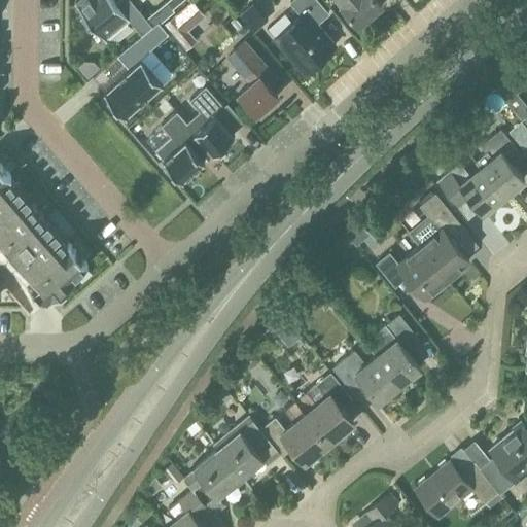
[(78,0),(75,3),(76,4),(77,5),(84,14),(82,16),(81,16),(90,27),(91,26),(90,26),(93,24),(107,41),(108,40),(107,38),(131,20),(142,34),(153,25),(132,0),(117,0),(116,2),(114,0),(78,0)]
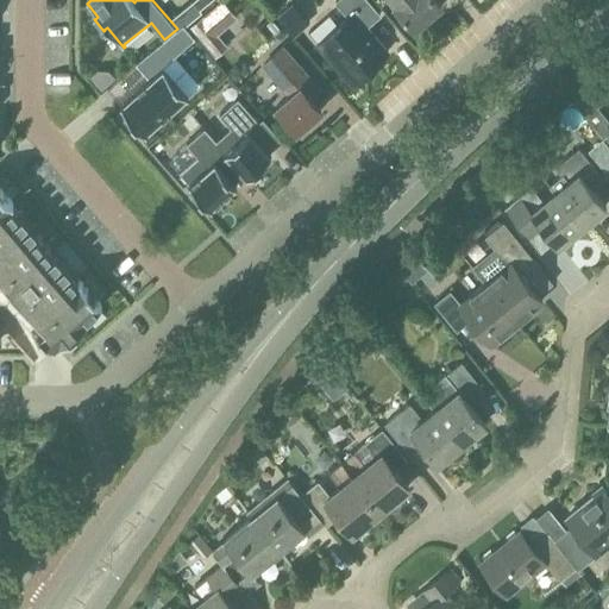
[(349,17),(318,44),(352,83),(389,51),(368,27),(382,14),(369,0),(337,0),(336,2),(349,17)]
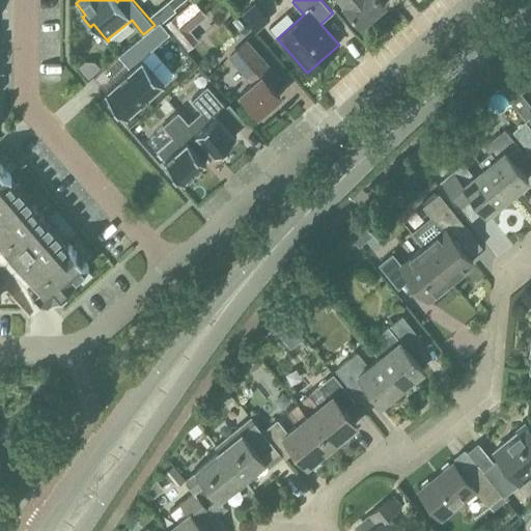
[(339,0),(362,26),(386,5),(381,0),(339,0)]
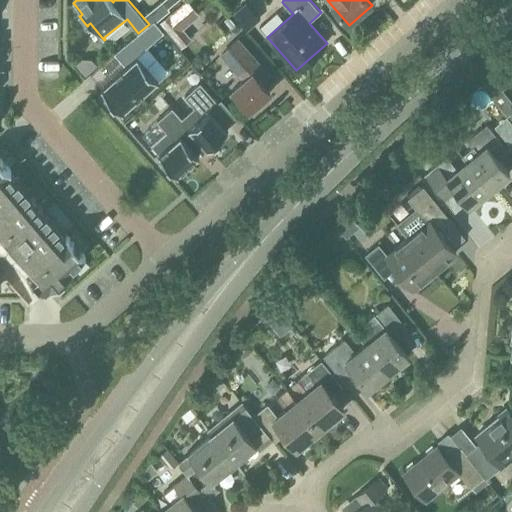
[(183,29),(184,28),(171,13),(159,22),(181,48),(192,39),(183,29)]
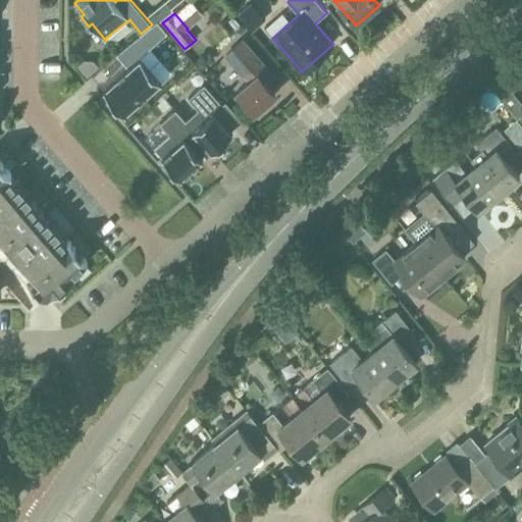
[(141,35),(116,54),(128,66),(103,89),(125,114),(162,82),(140,56),(167,33),(157,20),(151,25),(141,35)]
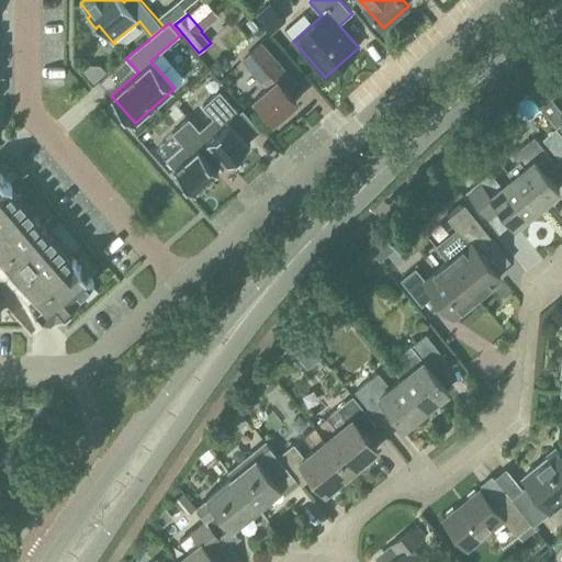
[(287,91),(298,81),(262,41),(242,59),(267,89),(255,99),(273,121),(296,102),(287,91)]
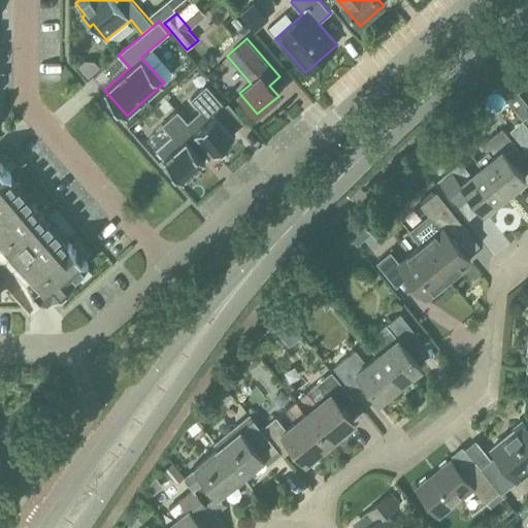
[(519,114),(521,117),(526,123),(527,125),(527,108),(527,109),(526,108),(522,111),(506,93),(523,79),(517,73),(498,88),(503,95),(519,114)]
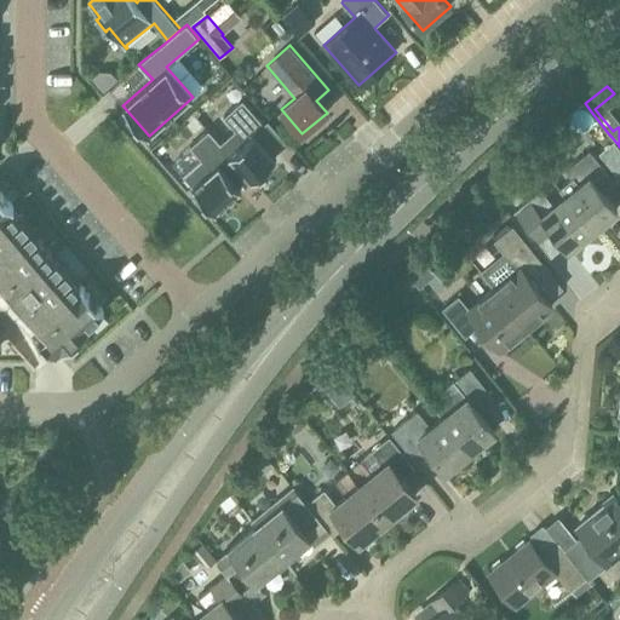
[(236,130),(220,143),(253,178),(256,182),(268,172),(264,168),(276,158),(274,155),(287,143),(268,120),(264,124),(242,99),(224,116),(236,130)]
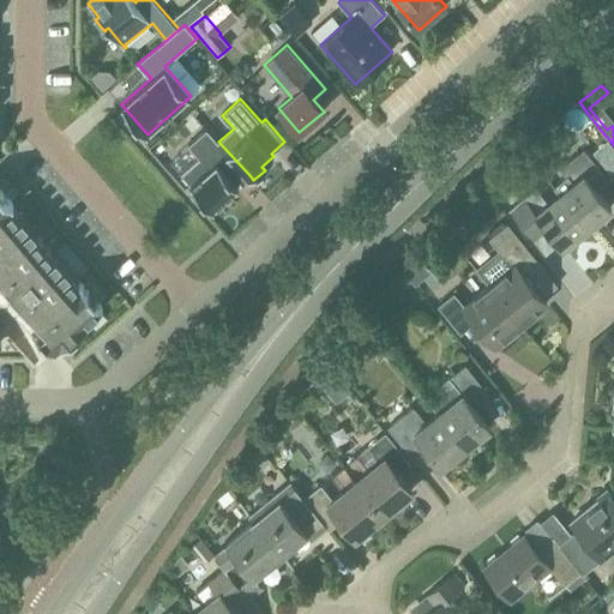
[(209,205),(214,210),(239,187),(236,184),(246,176),(248,179),(251,176),(218,142),(206,128),(188,144),(200,157),(182,174),(191,184),(194,188),(191,192),(205,209),(209,205)]
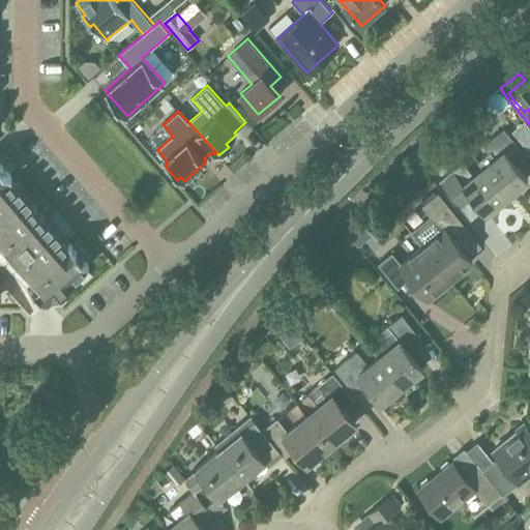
[(512,125),(517,131),(528,123),(523,117),(512,125)]
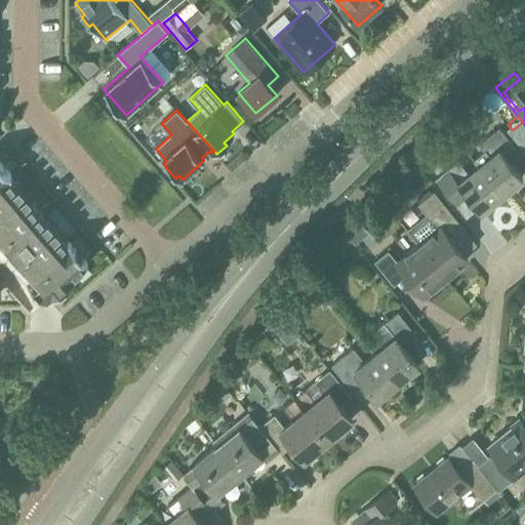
[(473,160),(480,168),(503,197),(522,180),(510,165),(521,155),(499,128),(479,145),(484,151),(473,160)]
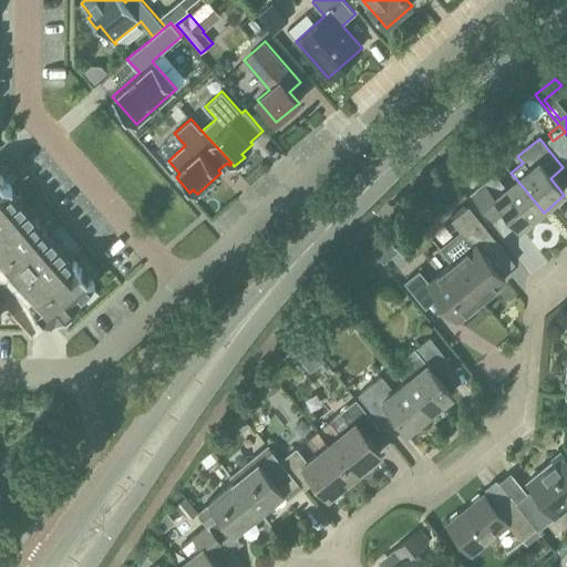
[(0,272),(7,274),(35,308),(50,323),(51,322),(57,318),(58,319),(82,298),(80,297),(95,284),(74,259),(72,261),(11,191),(12,188),(0,174),(0,272)]
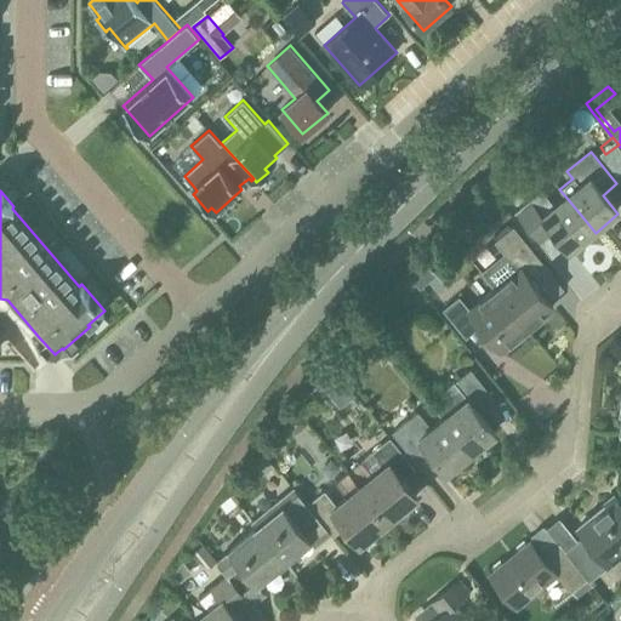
[(596,233),(568,199),(557,208),(542,191),(517,211),(543,244),(553,235),(570,255),(596,233)]
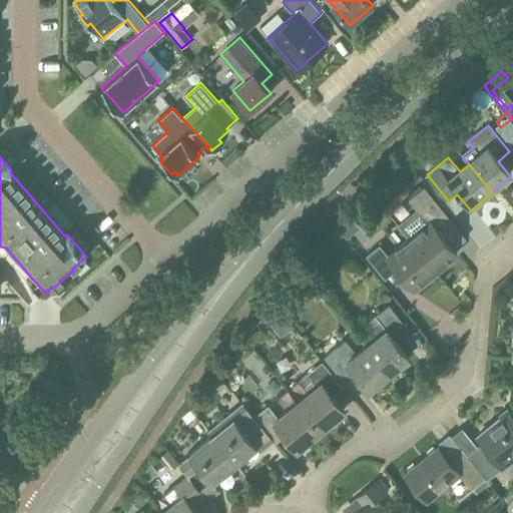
[(418,209),(399,225),(410,238),(437,272),(457,254),(452,249),(466,238),(433,197),(425,187),(410,199),(418,209)]
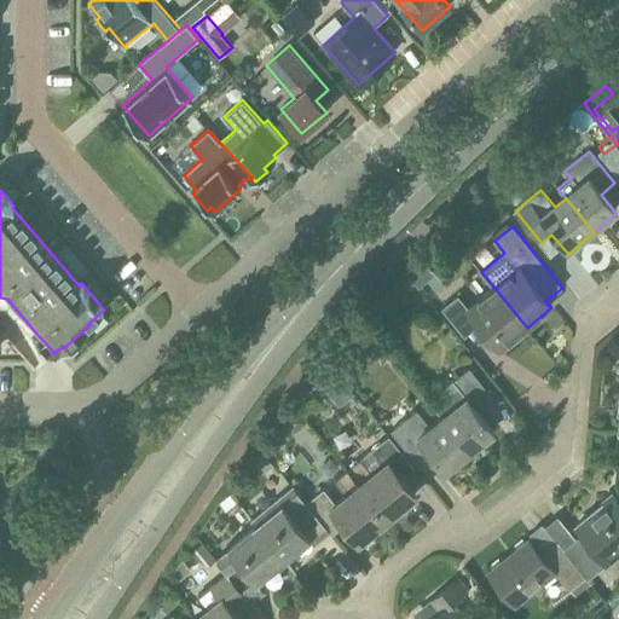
[(499,351),(527,328),(495,288),(469,308),(458,295),(441,308),(464,336),(479,325),(499,351)]
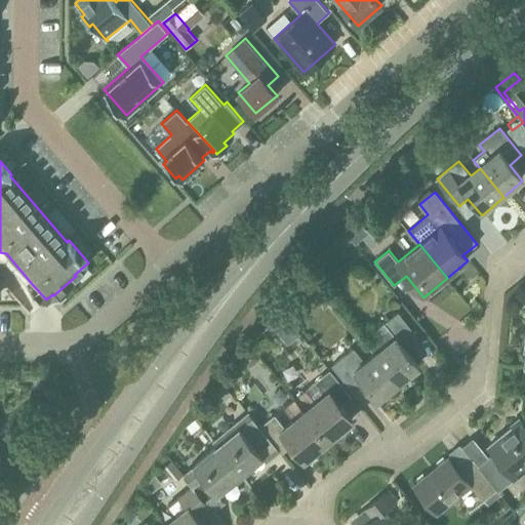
[(368,344),(376,354),(399,382),(417,368),(406,353),(420,340),(398,312),(378,327),(377,335),(368,344)]
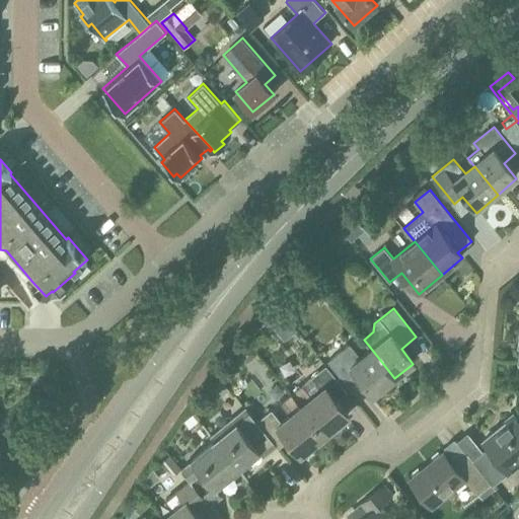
[(394,378),(372,350),(362,358),(350,344),(327,361),(351,389),(360,381),(373,397),(394,378)]
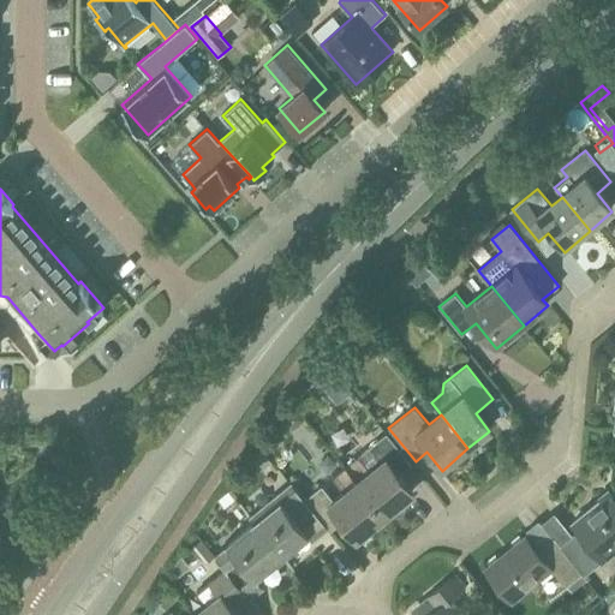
[(358,458),(347,467),(387,515),(412,495),(398,477),(412,464),(387,433),(370,447),(357,457),(358,458)]
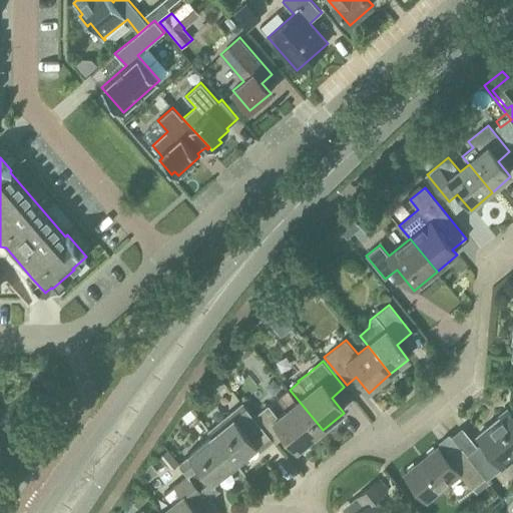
[(297,451),(323,430),(290,390),(278,399),(287,411),(279,417),(269,405),(254,417),(274,441),(276,443),(285,436),(297,451)]
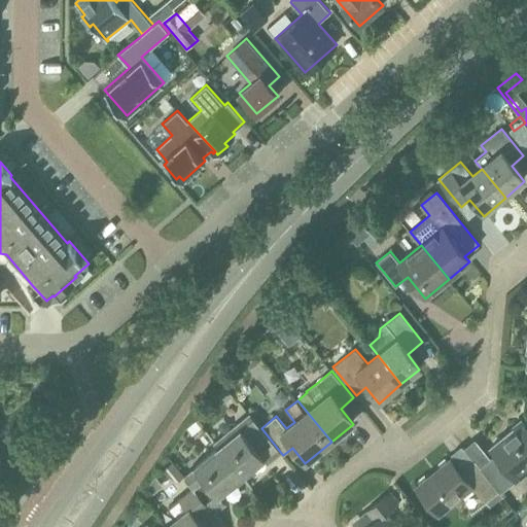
[(281,453),(261,428),(250,415),(235,427),(215,444),(243,478),(265,460),(268,464),(281,453)]
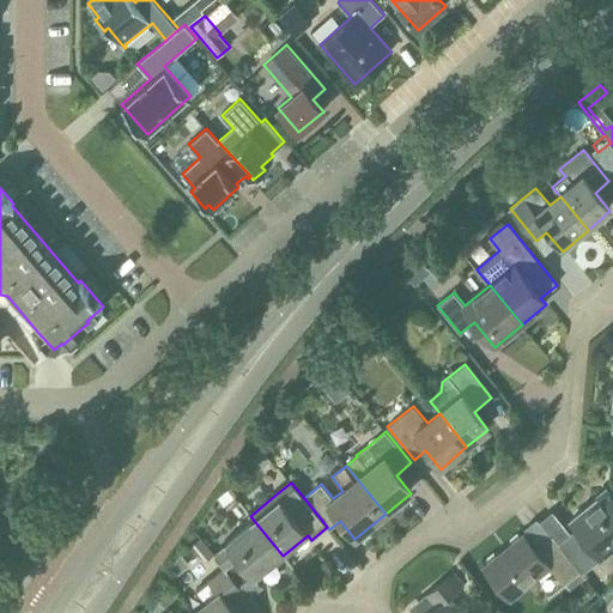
[(570,533),(557,544),(560,548),(580,572),(581,574),(599,559),(600,562),(612,550),(612,503),(604,492),(595,499),(598,503),(570,525),(575,529),(570,533)]
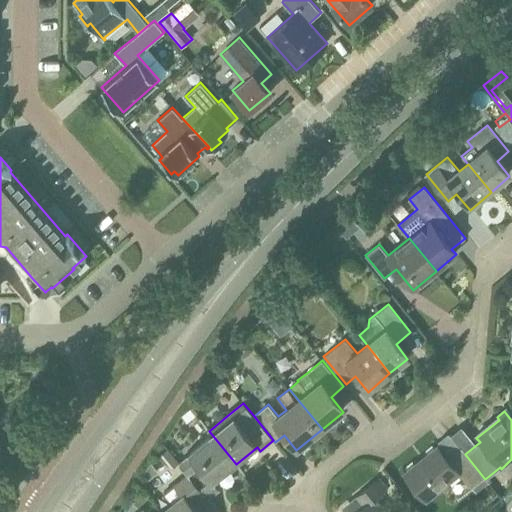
[(214,483),(236,464),(209,431),(208,432),(211,438),(179,464),(186,473),(204,495),(208,499),(220,490),(214,483)]
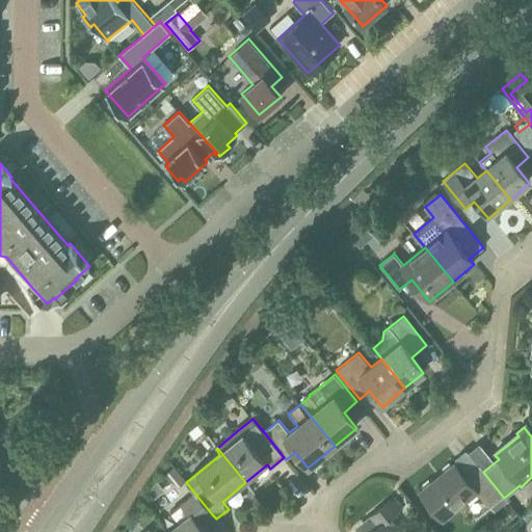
[(489,508),(503,497),(486,476),(483,472),(478,466),(463,478),(454,468),(421,496),(443,523),(478,494),(489,508)]
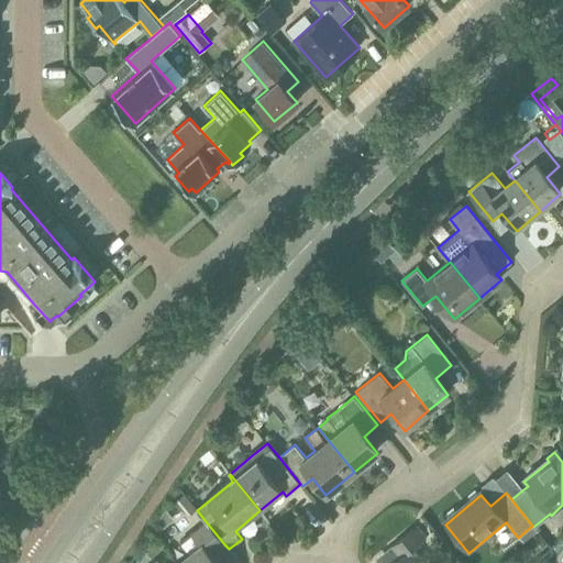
[(189,516),(196,509),(197,508),(194,505),(185,494),(184,495),(177,500),(189,516)]
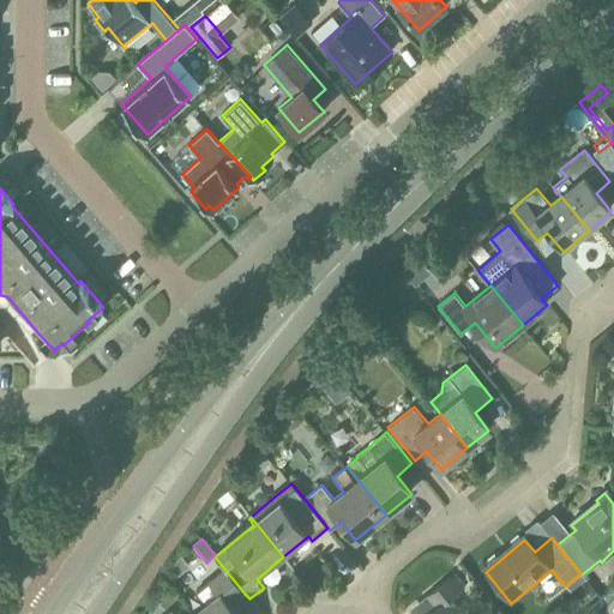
[(232,613),(227,607),(245,594),(223,567),(194,591),(205,605),(193,613),(232,613)]
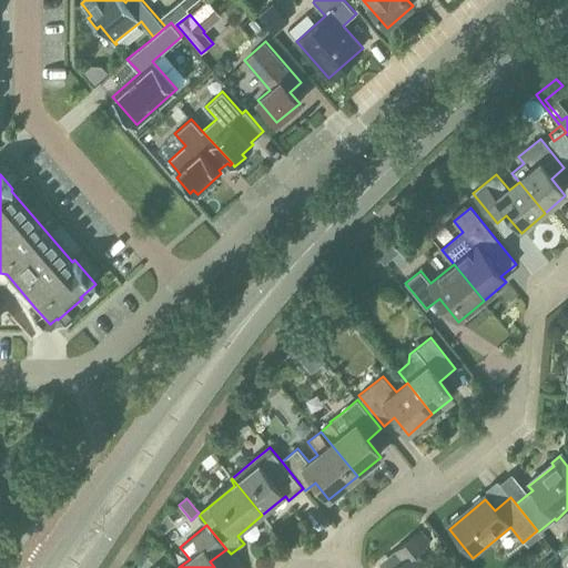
[(425,567),(415,555),(430,541),(421,529),(395,550),(405,563),(397,567),(425,567)]
